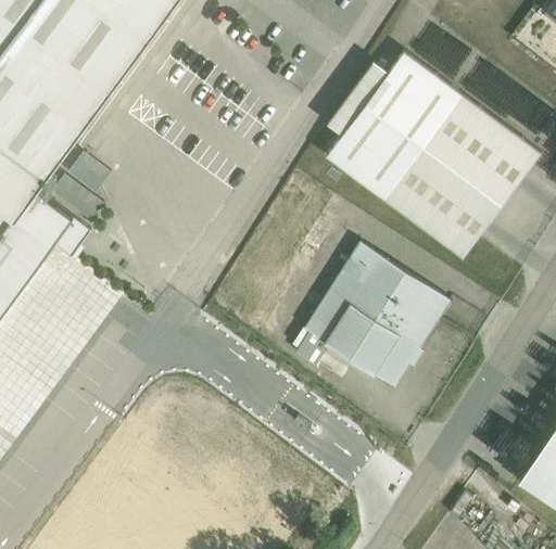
[(0,0),(0,306),(49,241),(73,258),(92,232),(36,191),(176,0),(0,0)]
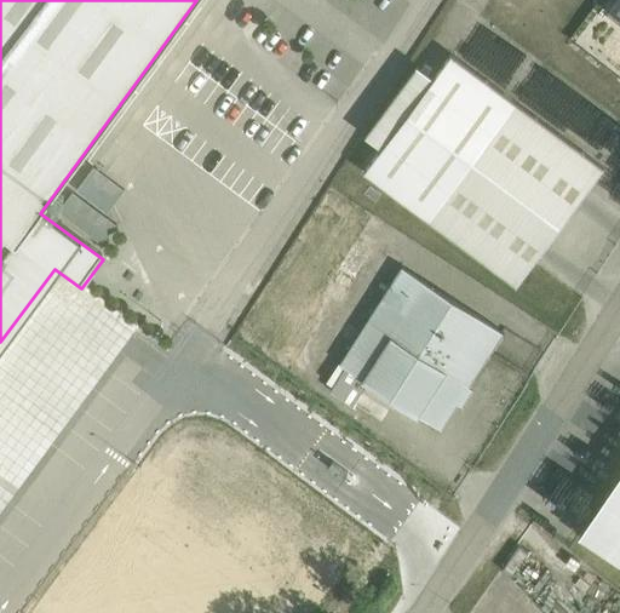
[(604,173),(452,59),(365,177),(517,290),(604,173)]
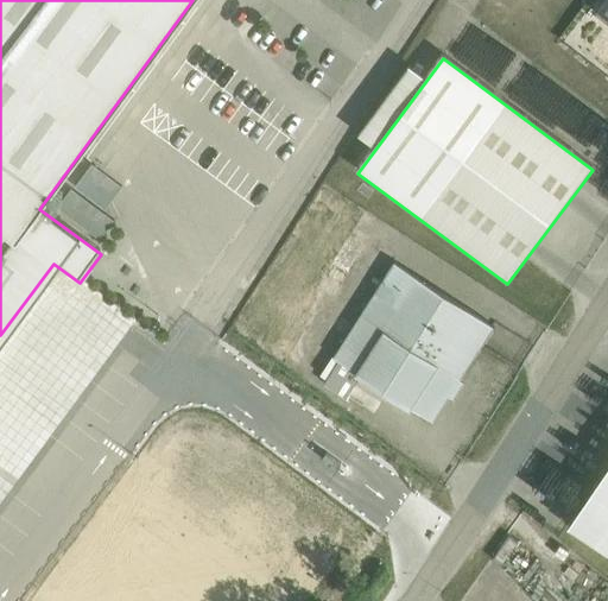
[(71,195),(58,213),(101,245),(114,226),(71,195)]
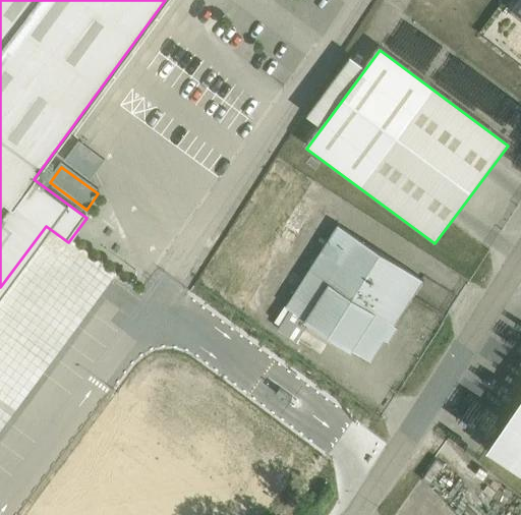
[(423,283),(339,229),(276,327),(281,330),(278,333),(297,345),(303,335),(345,361),(352,353),(371,365),(423,283)]
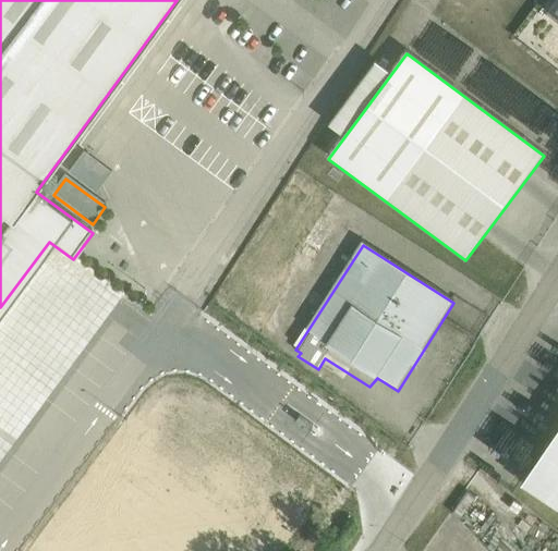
[(557,430),(523,485),(557,507),(557,430)]
